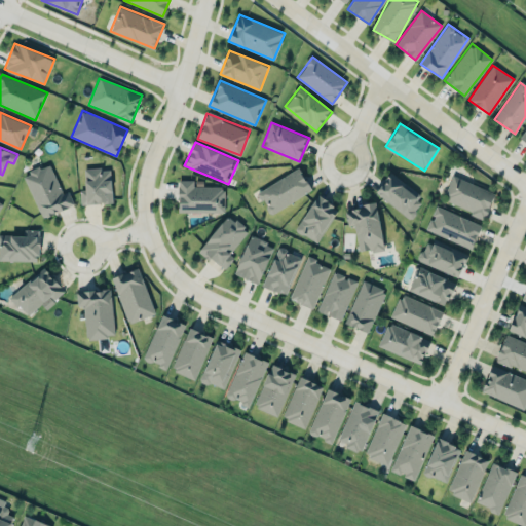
[(24,175),(42,218),(74,204),(69,191),(63,193),(50,163),(24,175)]
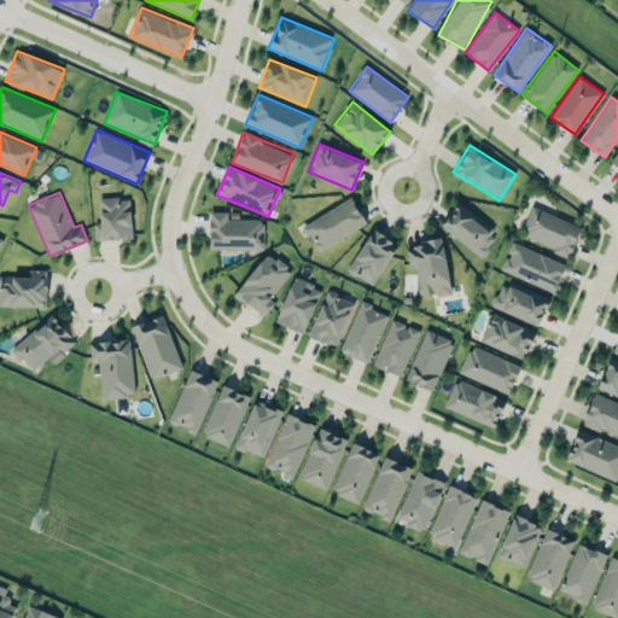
[(130,197),(99,199),(100,223),(94,223),(95,240),(133,238),(130,197)]
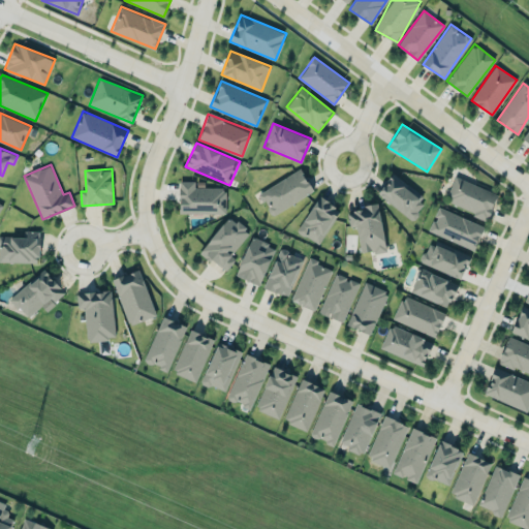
[(258,192),(272,215),(314,191),(301,168),(258,192)]
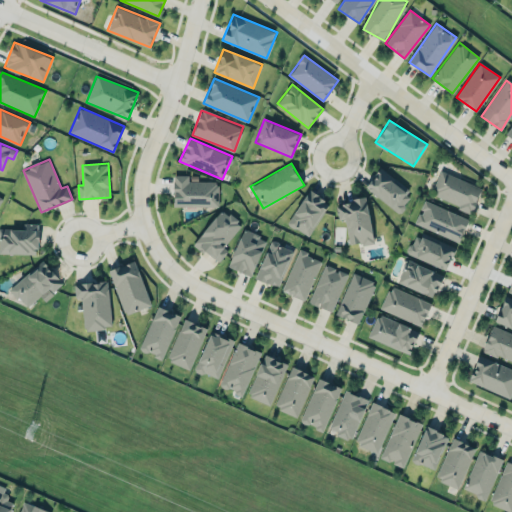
[(366,185),(396,212),(413,194),(382,167),(366,185)]
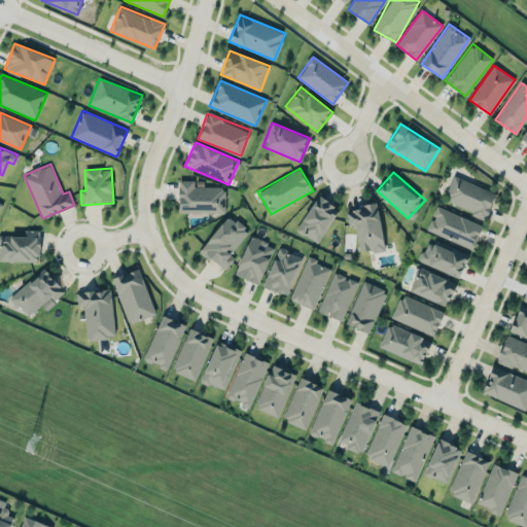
[(496,194),(454,175),(443,200),(486,218),(496,194)]
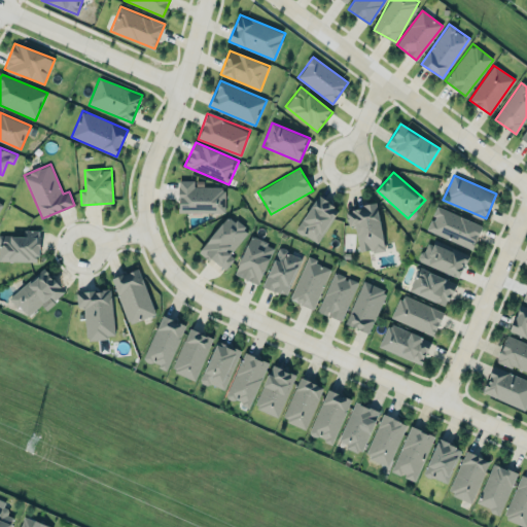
[(194,186),(195,180),(179,180),(178,211),(224,213),(225,187),(194,186)]
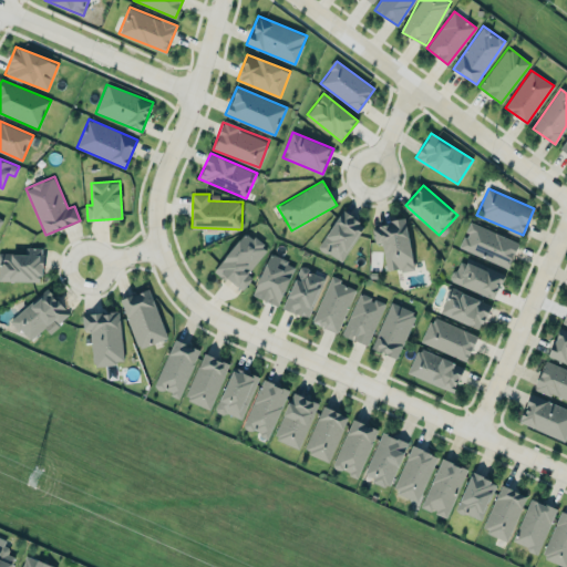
[(319,247),(341,261),(366,224),(342,209),(319,247)]
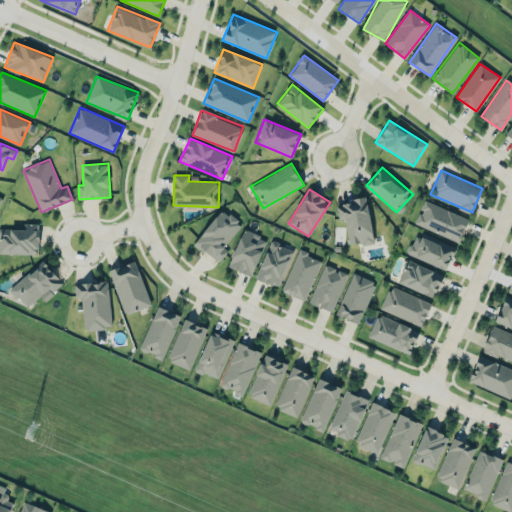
[(373,242),(367,198),(336,202),(339,220),(346,219),(349,245),(373,242)]
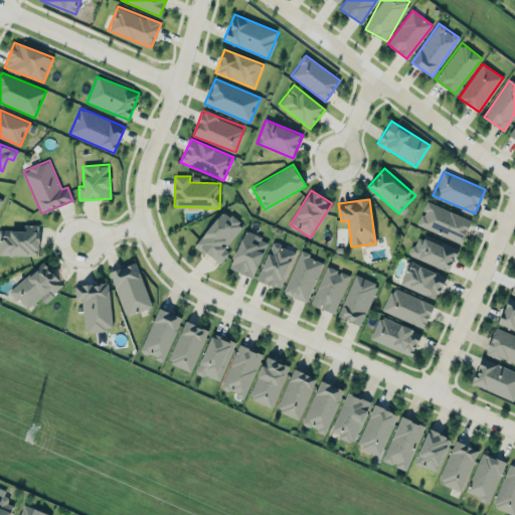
[(462,243),(472,219),(426,201),(417,225),(462,243)]
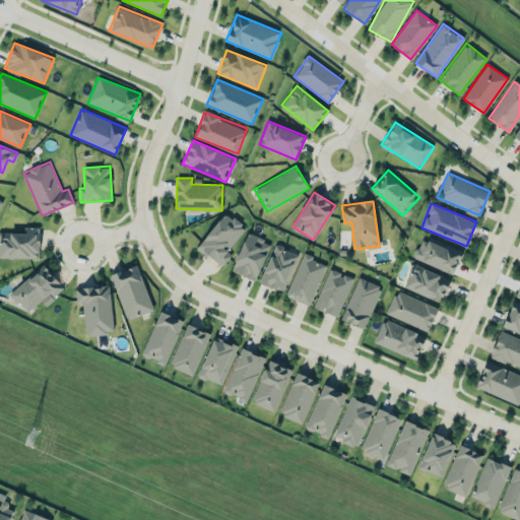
[(228,251),(246,228),(225,211),(197,247),(221,267),(232,254),(228,251)]
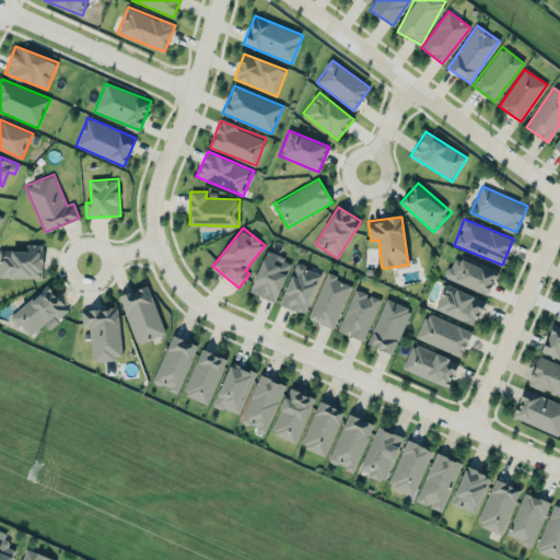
[(43,245),(26,244),(26,251),(0,249),(0,277),(42,278),(43,245)]
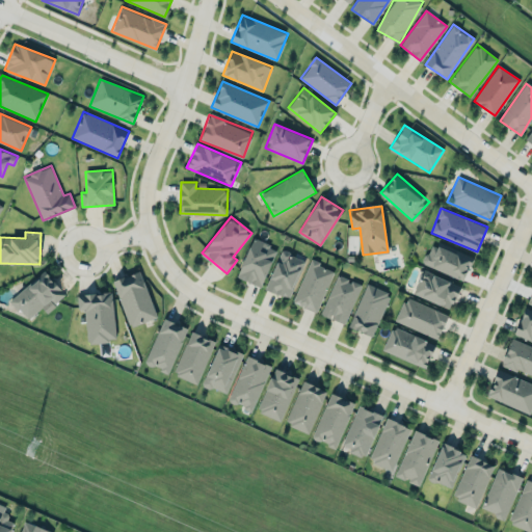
[(276,247),(253,238),(238,277),(262,287),(276,247)]
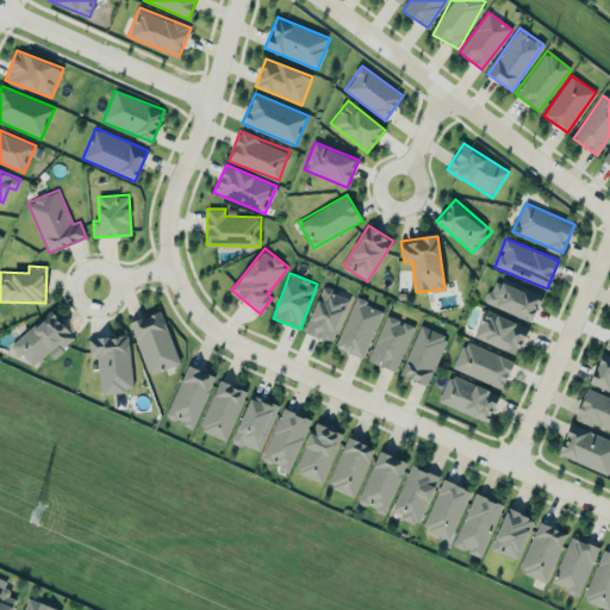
[(514,282),(512,286),(495,279),(485,303),(531,322),(543,294),(514,282)]
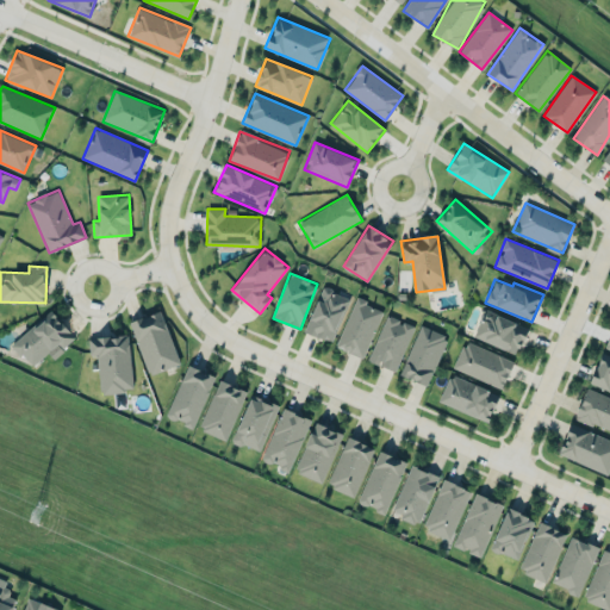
[(349,298),(322,287),(305,331),(331,342),(349,298)]
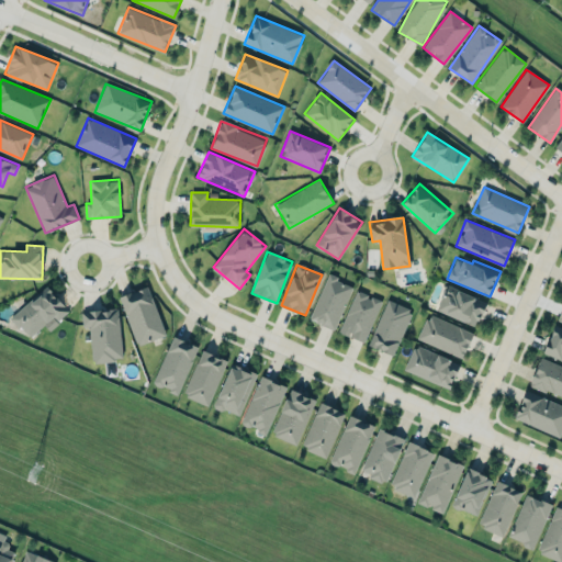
[(353,285),(328,274),(308,318),(335,329),(353,285)]
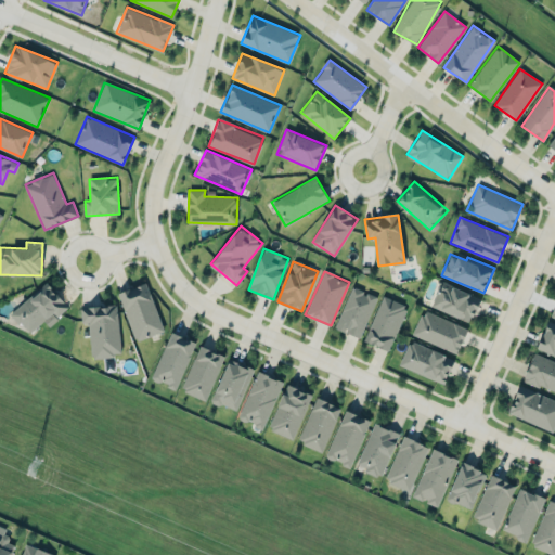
[(430,307),(470,322),(480,297),(441,281),(430,307)]
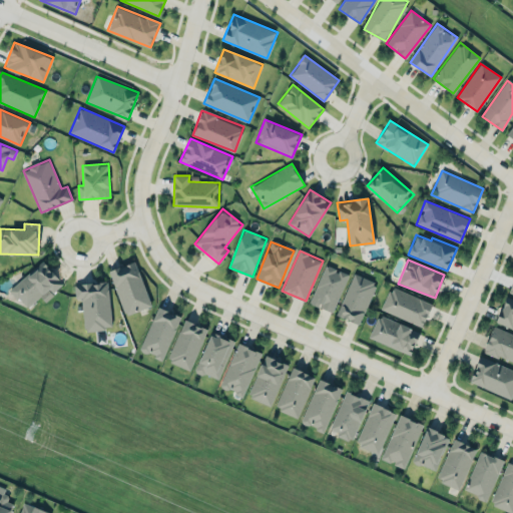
[(64,284),(42,261),(10,290),(27,309),(40,296),(45,301),(64,284)]
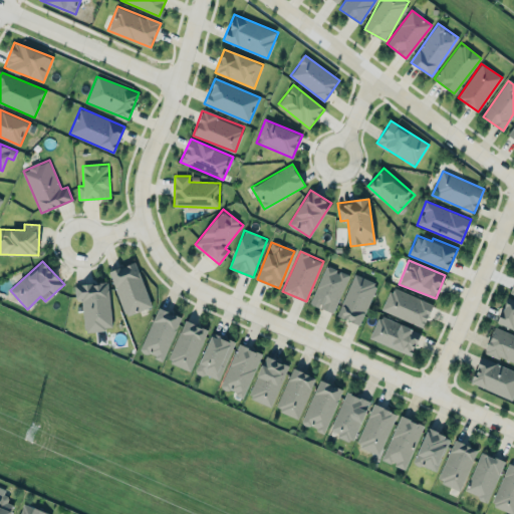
[(153,306),(136,261),(109,271),(125,316),(153,306)]
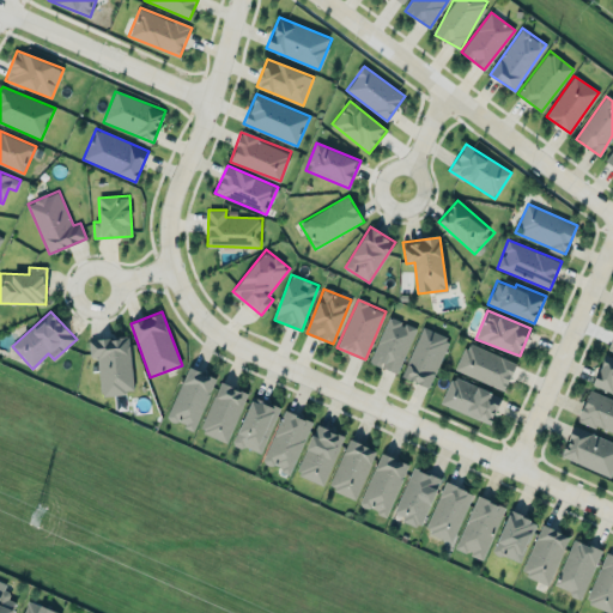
[(417,327),(389,316),(370,362),(398,374),(417,327)]
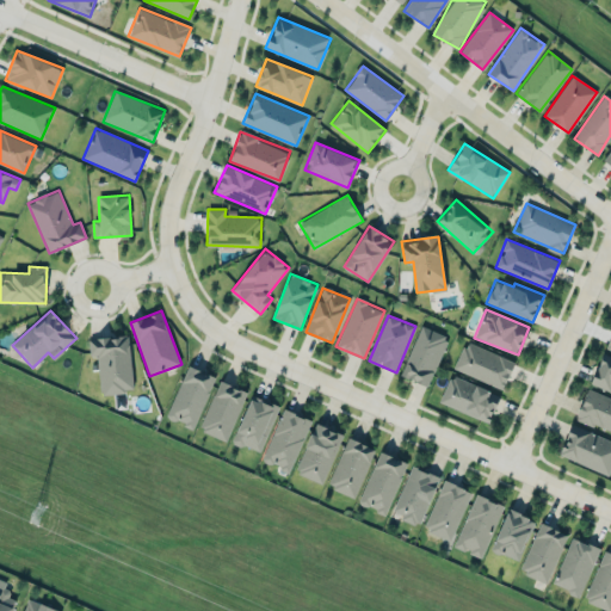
[(448,334),(419,325),(402,376),(431,386),(448,334)]
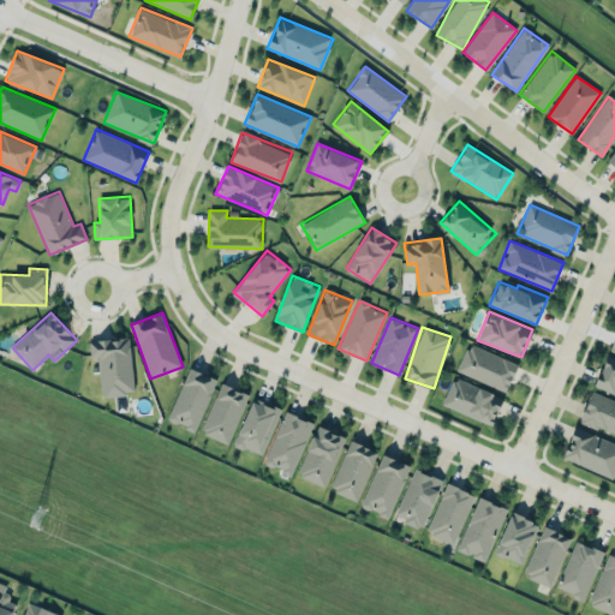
[(90,340),(90,357),(99,357),(101,395),(133,394),(130,338),(90,340)]
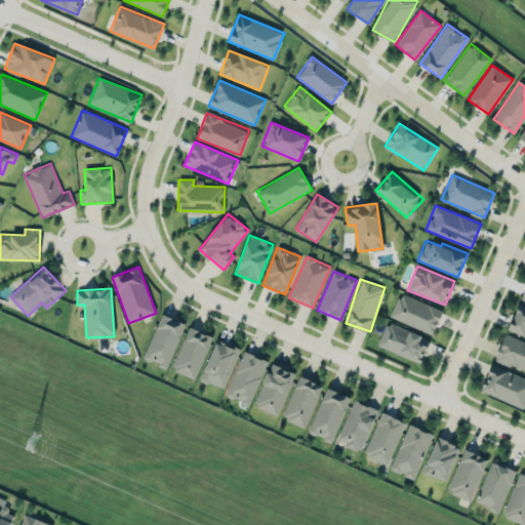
[(432,334),(443,311),(401,292),(390,317),(432,334)]
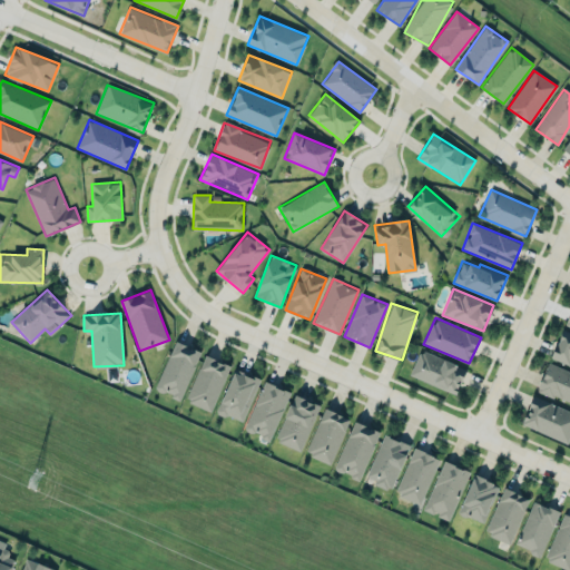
[(569,331),(563,328),(550,357),(569,365),(569,331)]
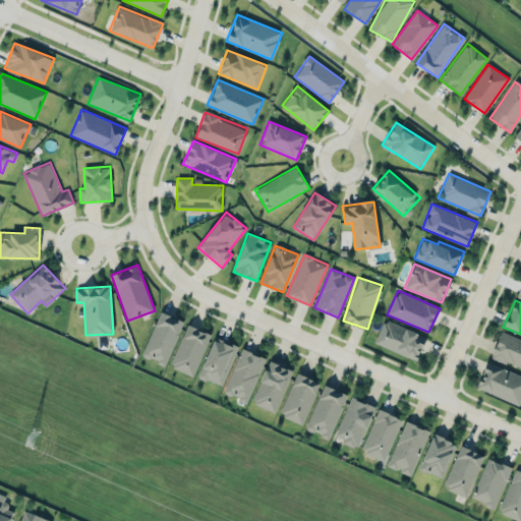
[(184,321),(161,310),(141,355),(166,365),(184,321)]
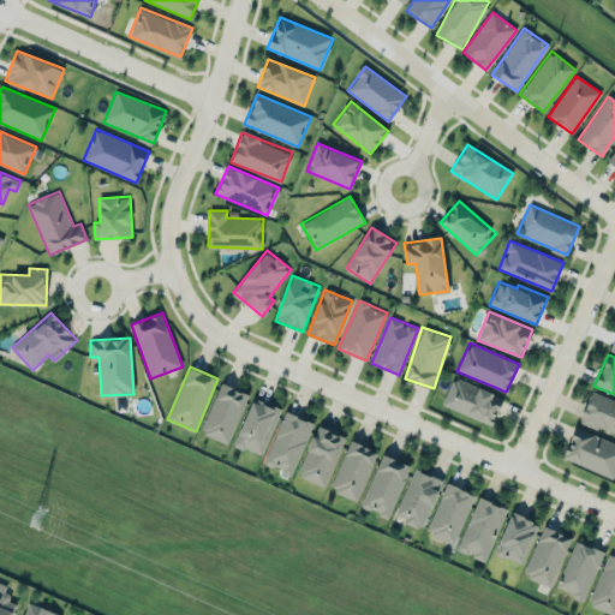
[(442,405),(493,425),(503,398),(454,377),(442,405)]
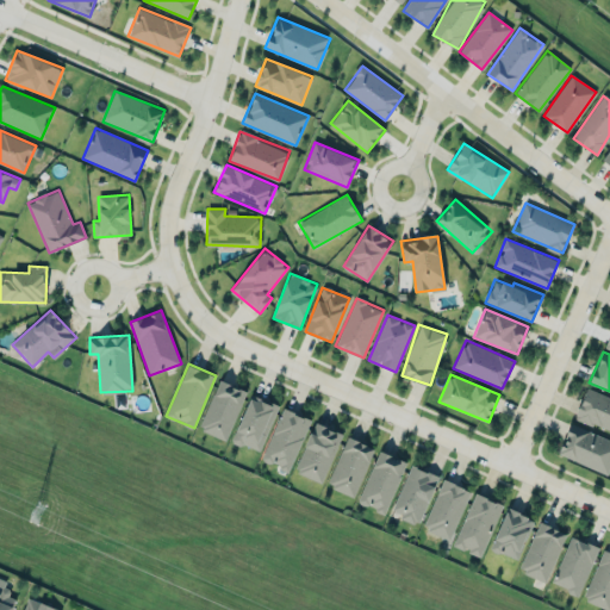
[(228,441),(247,390),(219,379),(199,430),(228,441)]
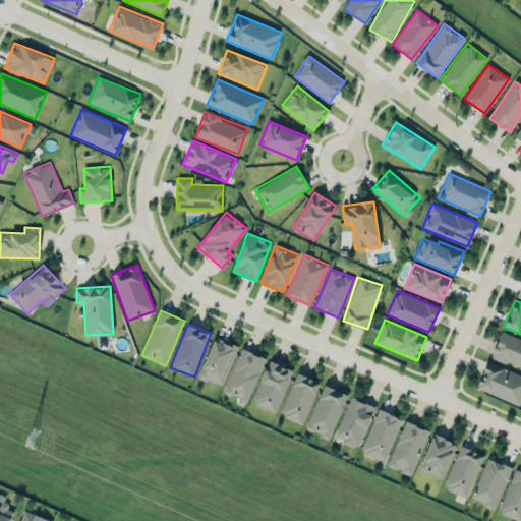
[(520,339),(501,332),(491,357),(520,367),(520,339)]
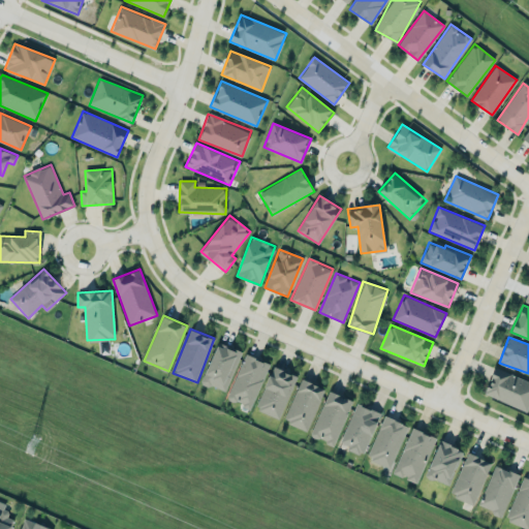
[(225,392),(242,352),(219,342),(201,382),(225,392)]
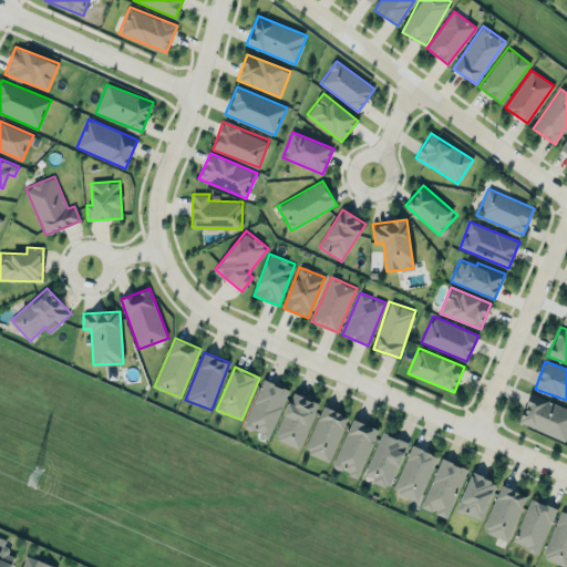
[(289,389),(263,379),(244,428),(270,437),(289,389)]
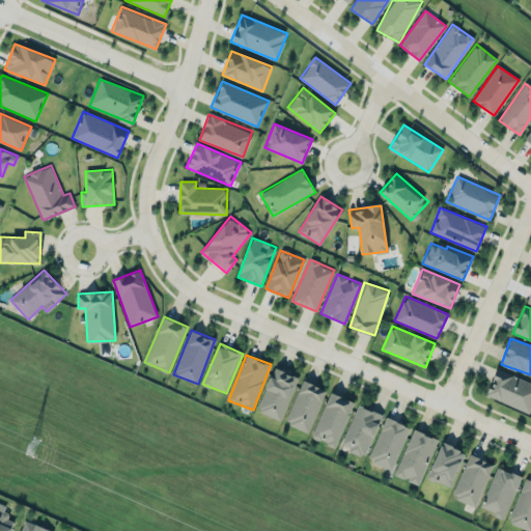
[(257,411),(282,420),(299,378),(274,367),(257,411)]
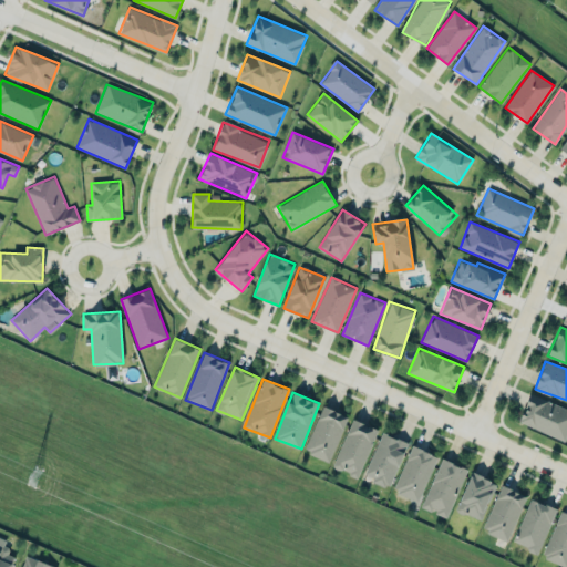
[(565,441),(566,435),(566,408),(529,393),(518,422),(565,441)]
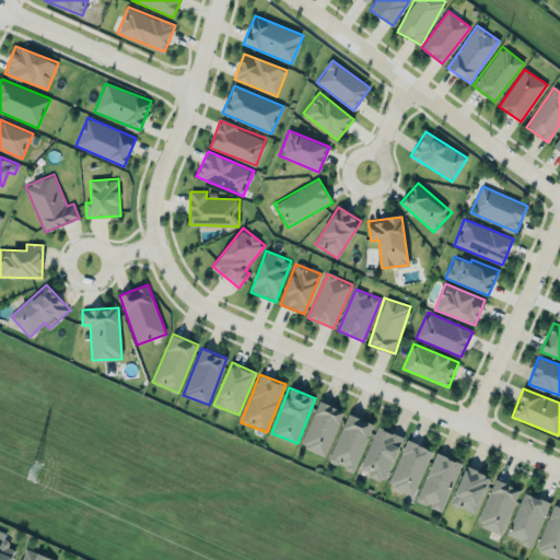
[(325,456),(345,411),(319,400),(300,445),(325,456)]
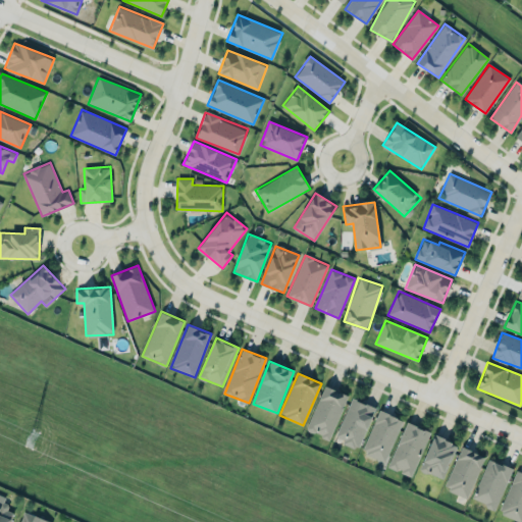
[(331,439),(347,394),(322,385),(308,431),(331,439)]
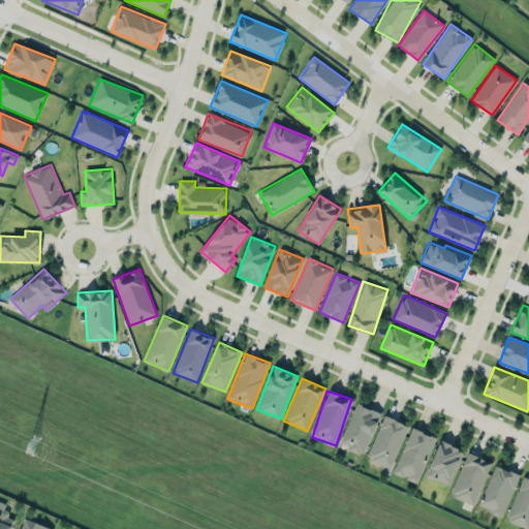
[(339,444),(363,454),(380,413),(356,403),(339,444)]
